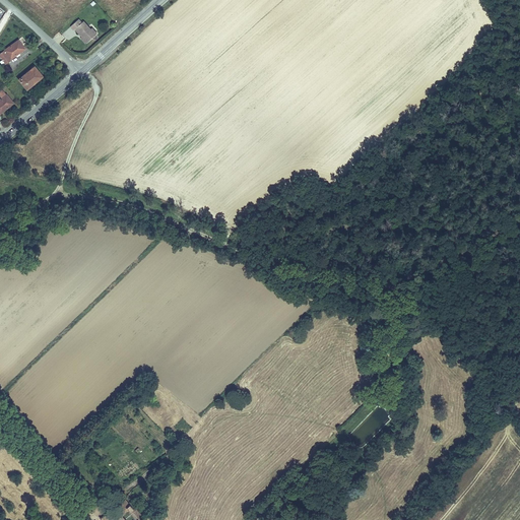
[(90,29),(83,21),(82,22),(79,19),(71,26),(74,30),(75,28),(82,37),(84,36),(89,41),(98,34),(92,27),(90,29)]
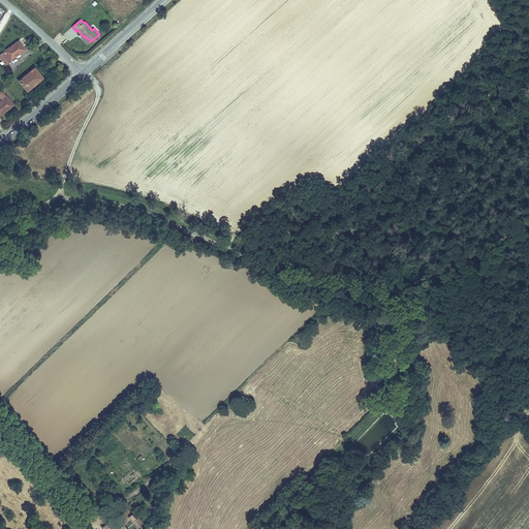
[(0,57),(5,64),(25,50),(23,45),(22,47),(18,41),(0,54),(0,57)]
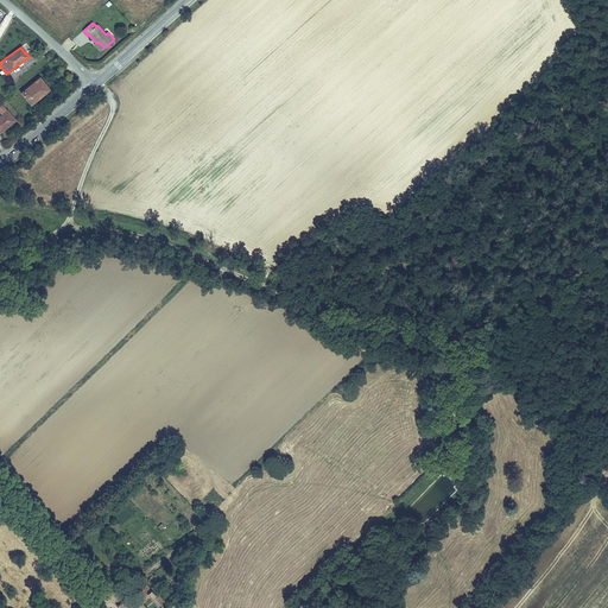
[(42,95),(49,89),(40,77),(21,93),(29,100),(32,97),(33,100),(39,95),(40,95),(42,95)]
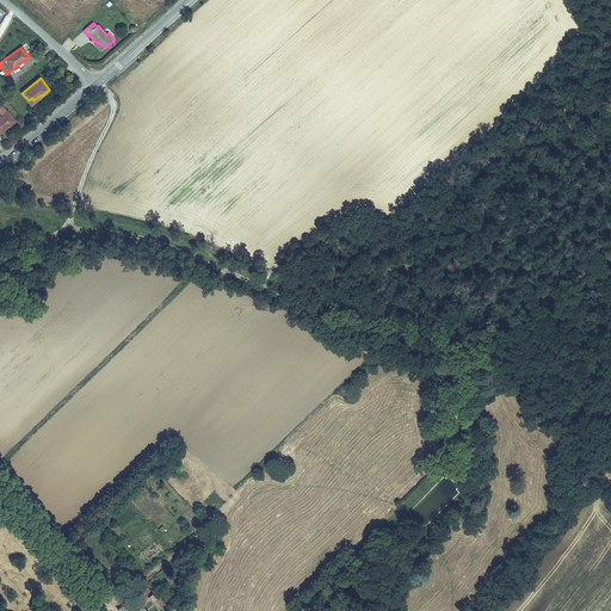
[(0,133),(16,121),(2,105),(0,106),(0,113),(1,116),(0,116),(0,133)]
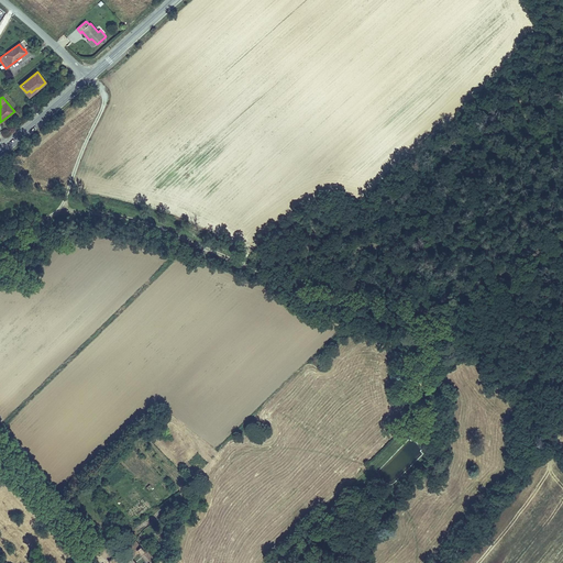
[(134,539),(128,545),(132,551),(140,545),(134,539)]
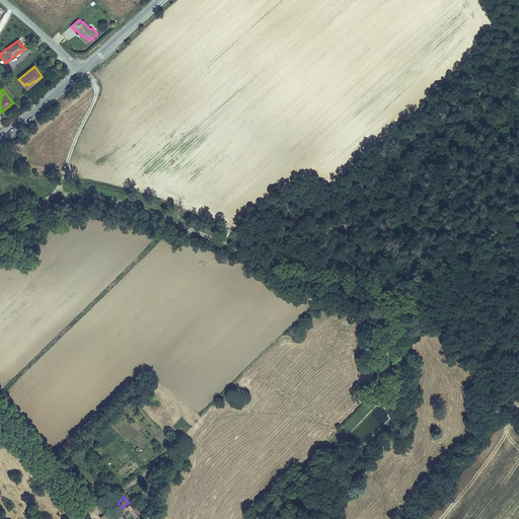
[(124,518),(120,514),(127,508),(129,510),(132,507),(129,503),(122,508),(118,503),(106,512),(113,518),(124,518)]
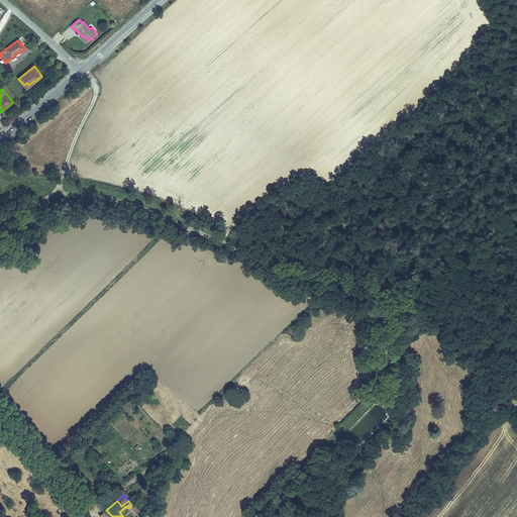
[(132,504),(131,505),(128,508),(131,512),(136,508),(132,504)]
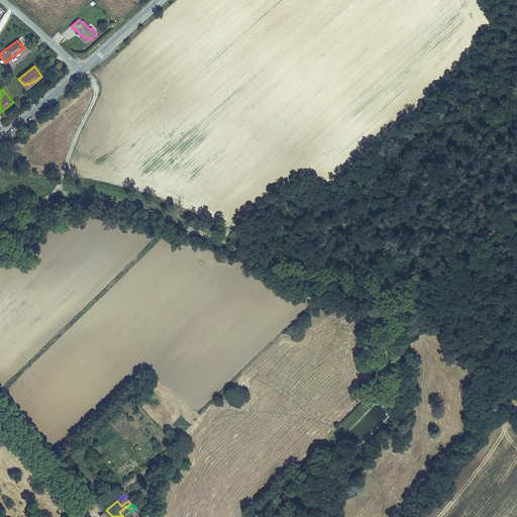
[(136,508),(131,512),(135,516),(136,516),(141,514),(136,508)]
